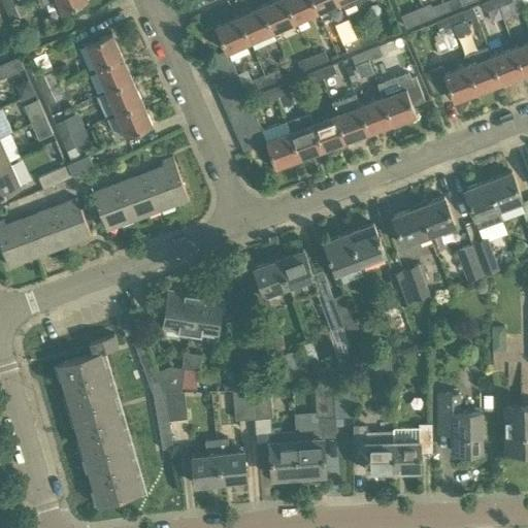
[(88,0),(40,0),(42,4),(52,0),(55,0),(61,12),(88,0)]
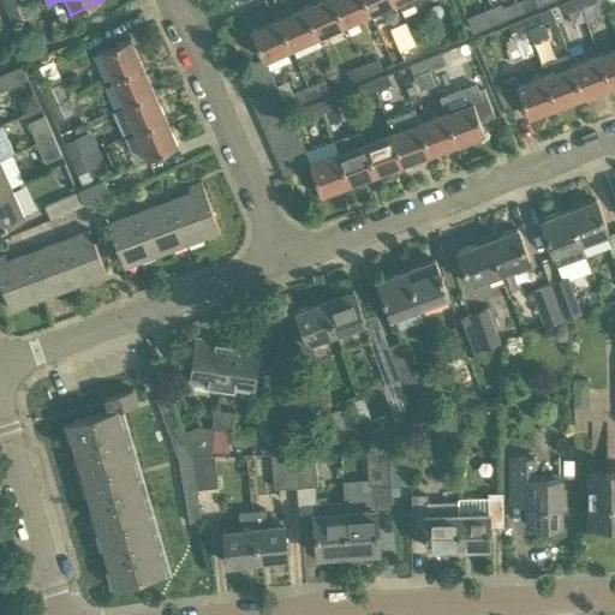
[(333,0),(317,0),(304,6),(317,37),(344,27),(333,0)]
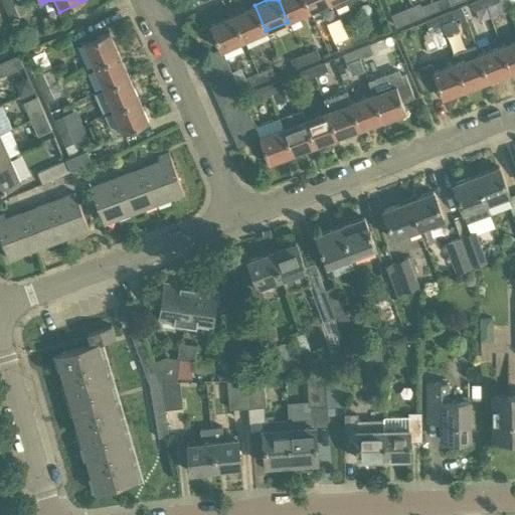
[(310,12),(305,0),(279,0),(288,22),(310,12)]
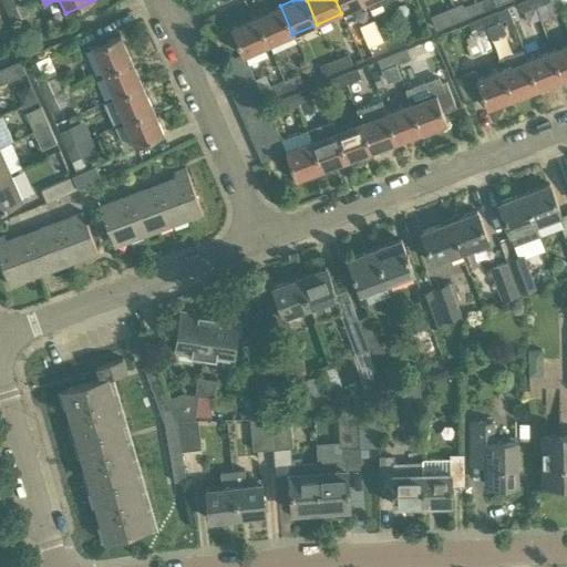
[(364,0),(336,0),(341,13),(366,2),(364,0)]
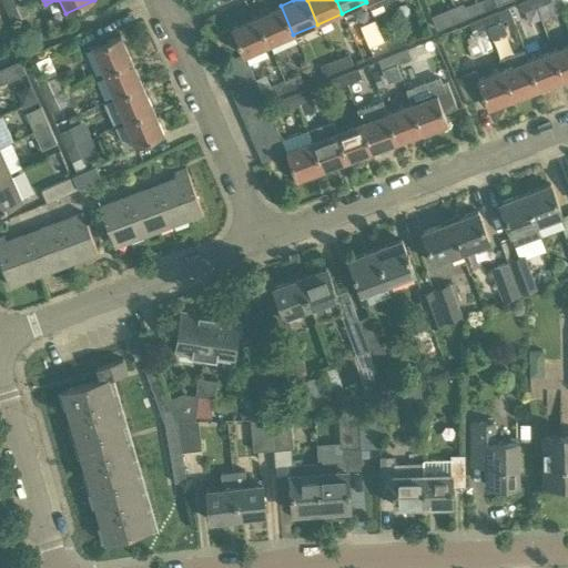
[(365,0),(366,2),(371,11),(395,0),(365,0)]
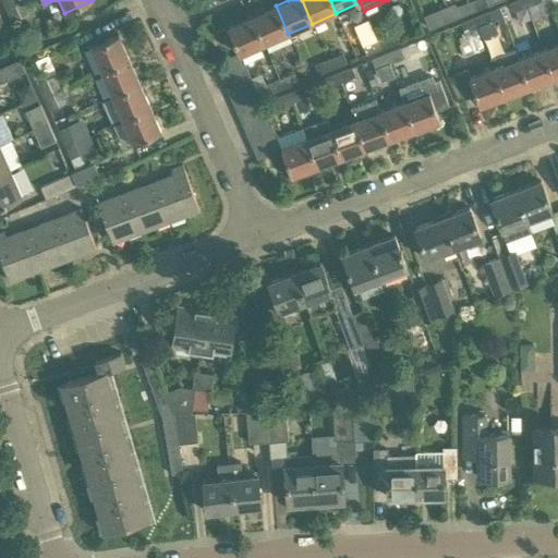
[(473,0),(469,2),(473,11),(487,5),(485,0),(473,0)]
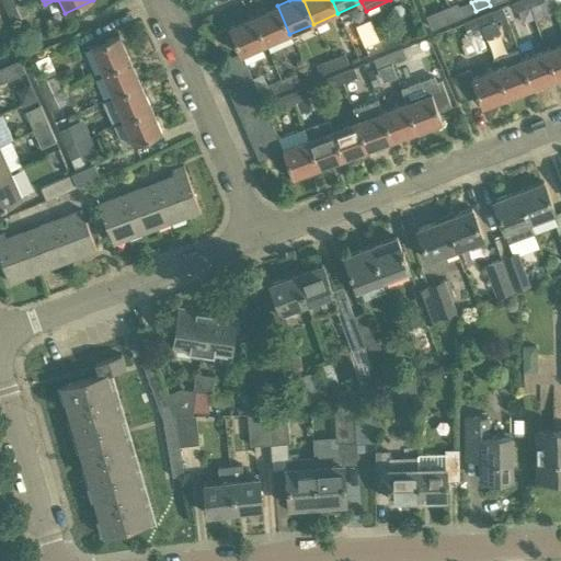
[(529,7),(526,0),(519,0),(512,3),(515,12),(529,7)]
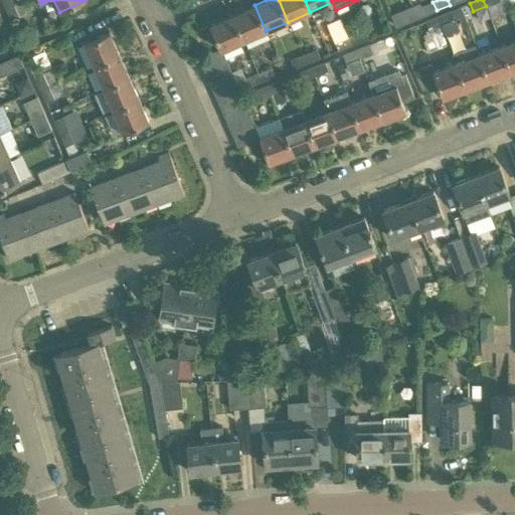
[(437,10),(433,2),(419,7),(423,15),(437,10)]
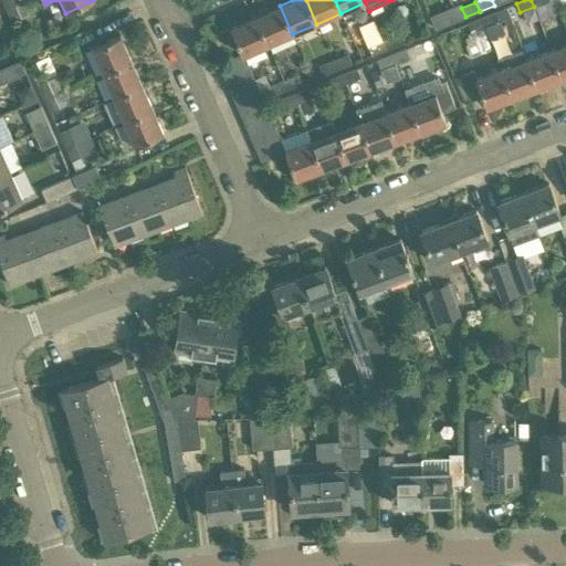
[(21,19),(14,4),(6,8),(11,22),(21,19)]
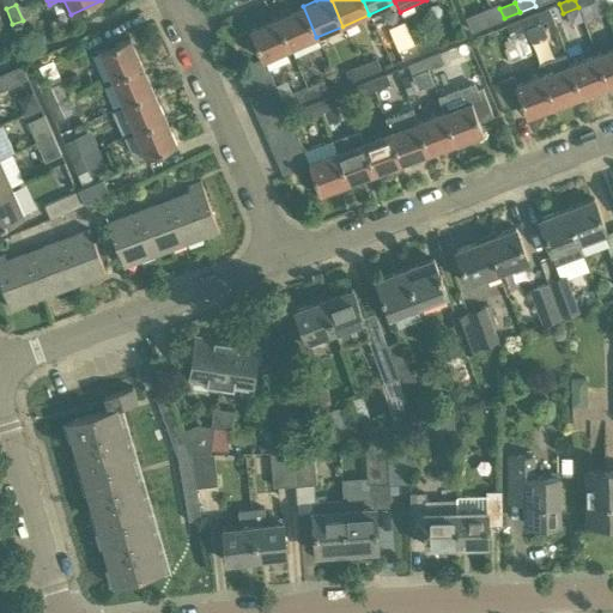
[(316,37),(303,6),(277,18),(291,49),(316,37)]
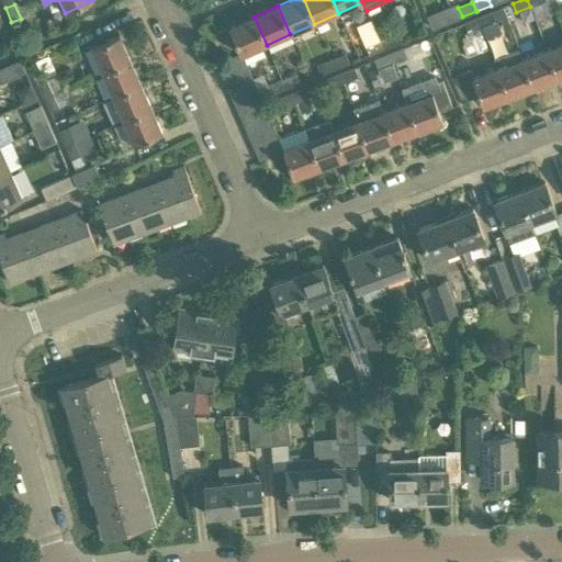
[(478,18),(482,26),(496,21),(493,12),(478,18)]
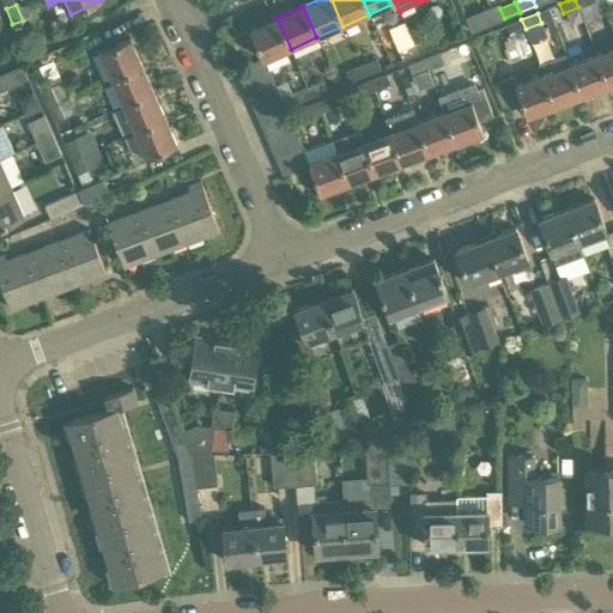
[(291,49),(277,18),(250,30),(262,59),(263,61),(265,60),(291,49)]
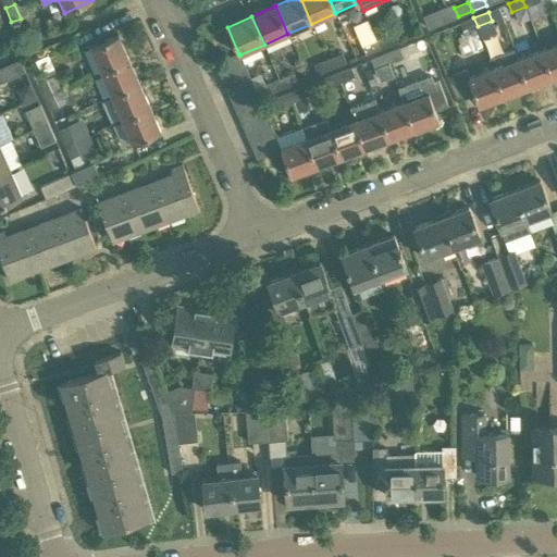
[(478,26),(473,17),(459,23),(462,32),(478,26)]
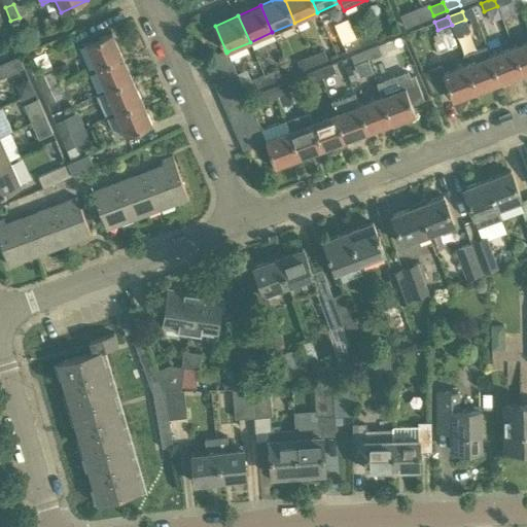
[(355,37),(359,46),(373,41),(369,32),(355,37)]
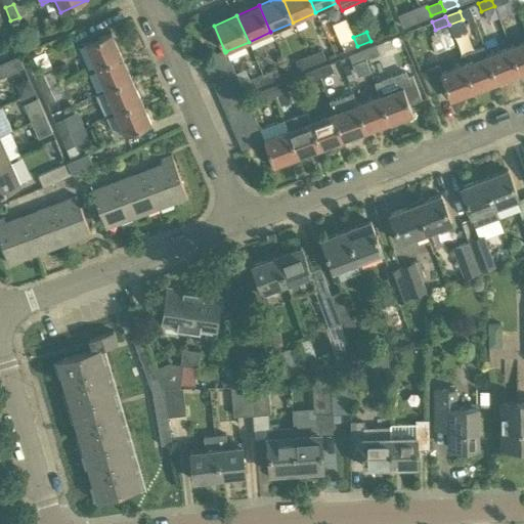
[(93,68),(120,56),(110,33),(83,45),(93,68)]
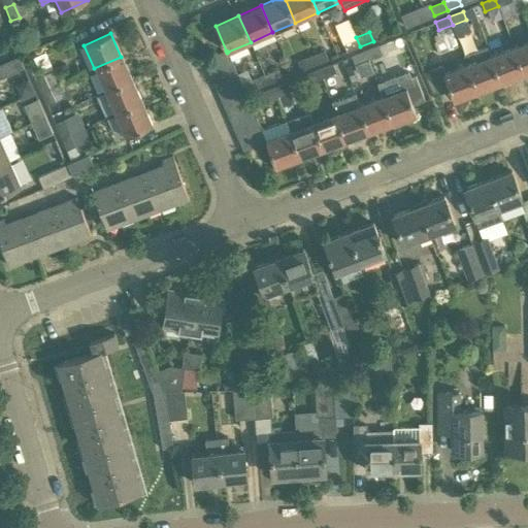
[(360,46),(356,37),(342,42),(347,52),(360,46)]
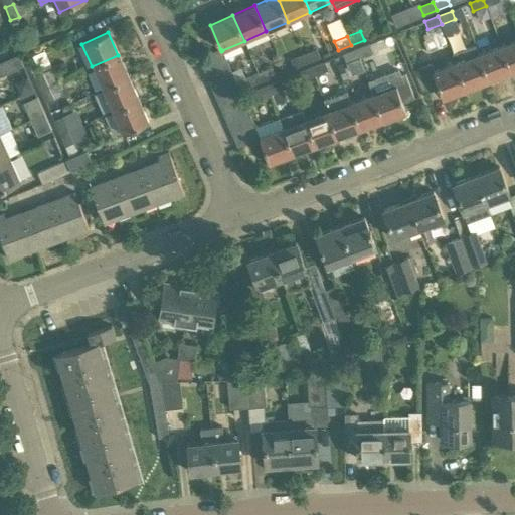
[(514,69),(514,39),(501,45),(511,72),(514,69)]
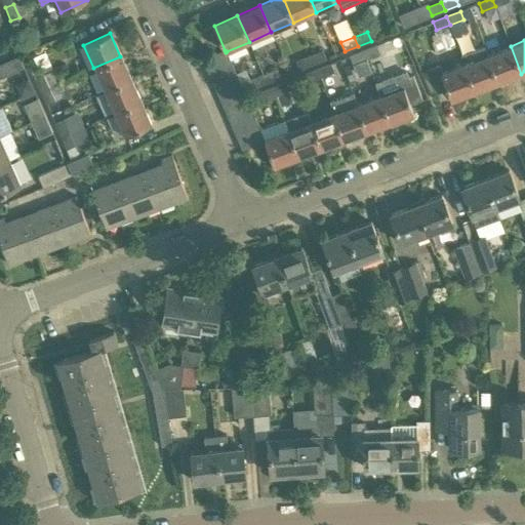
[(309,55),(312,65),(326,58),(320,43),(306,49),(309,55)]
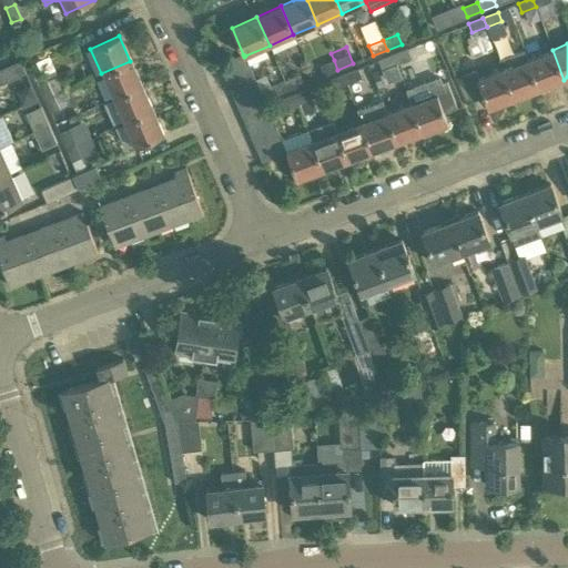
[(393,54),(396,63),(412,58),(407,49),(393,54)]
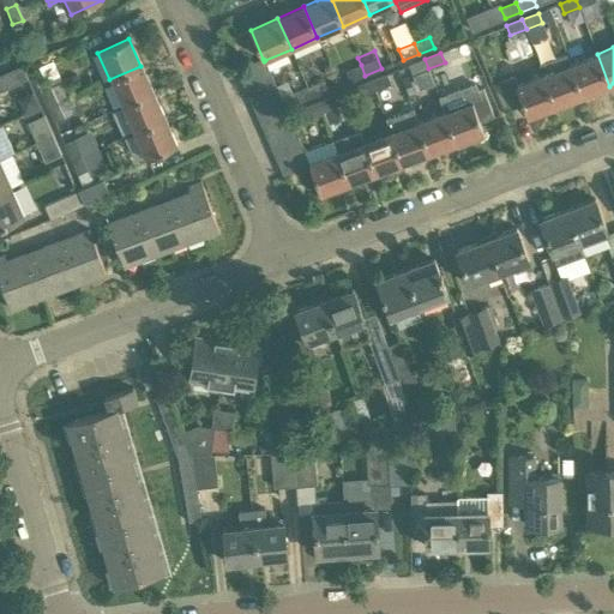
[(609,86),(597,54),(570,64),(582,96),(609,86)]
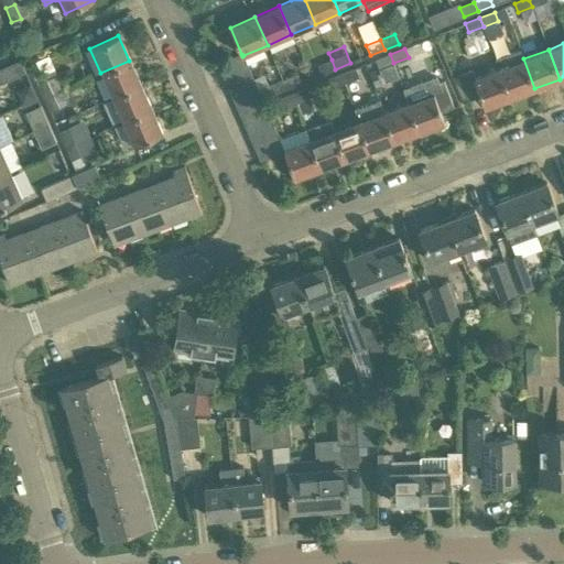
[(242,56),(241,54),(218,64),(223,76),(248,65),(243,55),(242,56)]
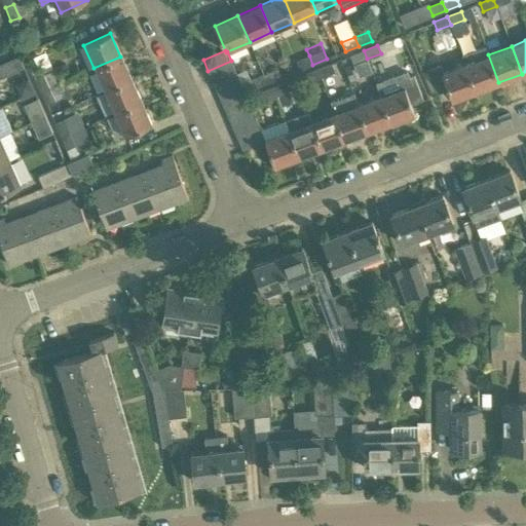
[(367,59),(364,50),(349,55),(353,65),(367,59)]
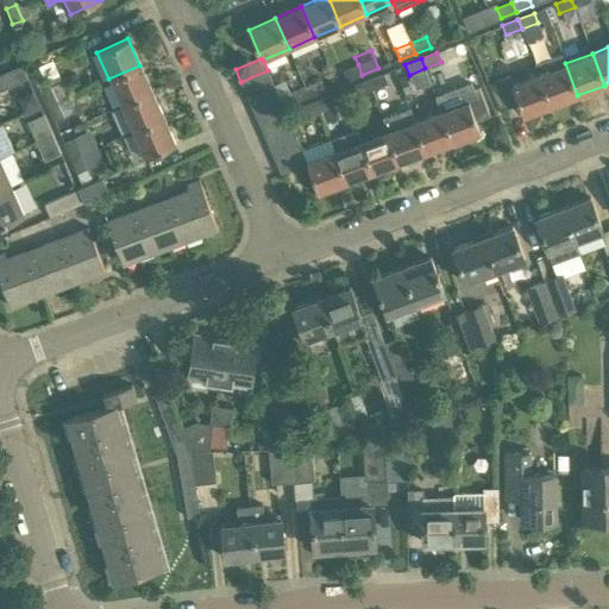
[(565,63),(539,74),(551,105),(577,95),(565,63)]
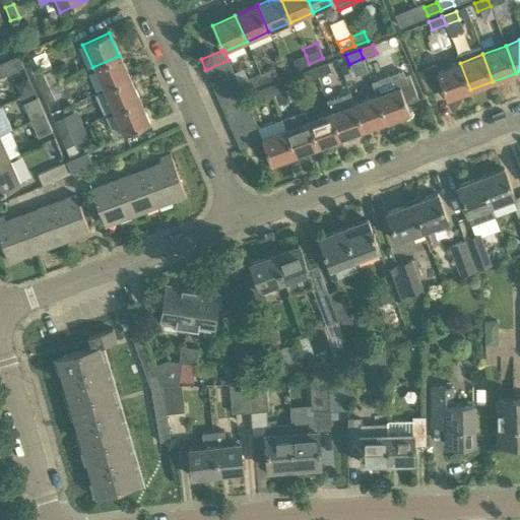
[(309,64),(306,55),(293,61),(296,69),(309,64)]
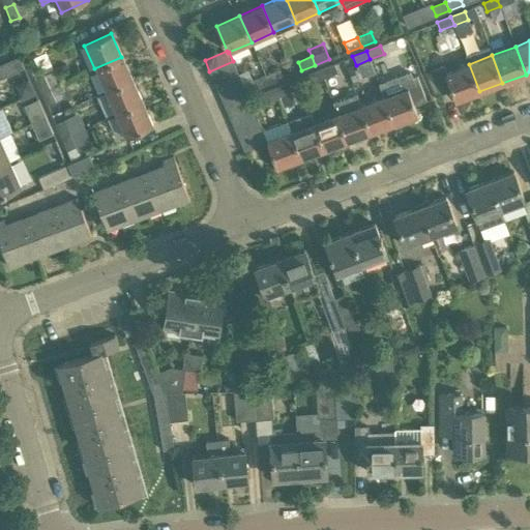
[(0,79),(25,69),(19,57),(0,65),(0,79)]
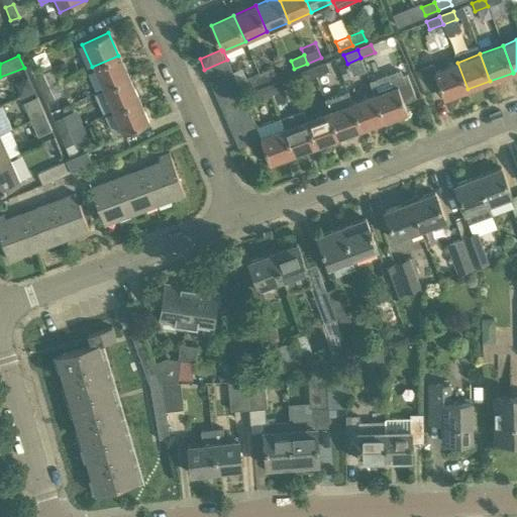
[(128,78),(118,56),(92,67),(101,90),(128,78)]
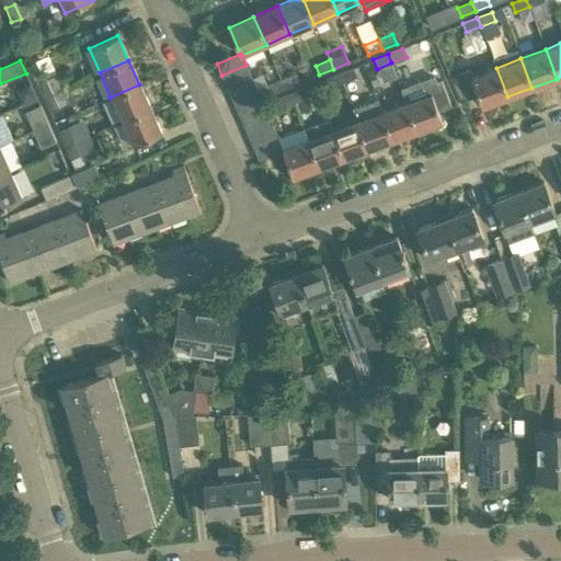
[(252,77),(247,65),(221,76),(227,88),(252,77)]
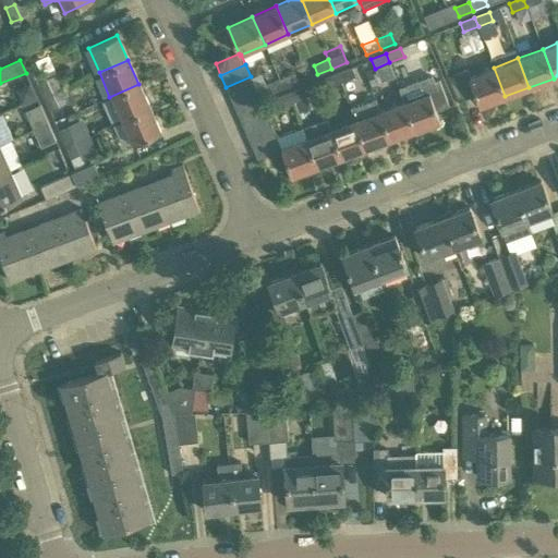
[(337,73),(341,83),(355,76),(351,68),(337,73)]
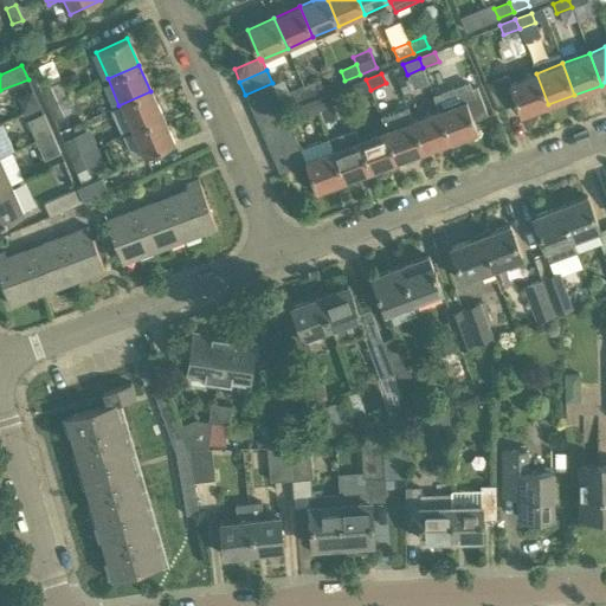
[(521,115),(548,104),(536,73),(510,82),(508,75),(491,81),(502,109),(516,103),(521,115)]
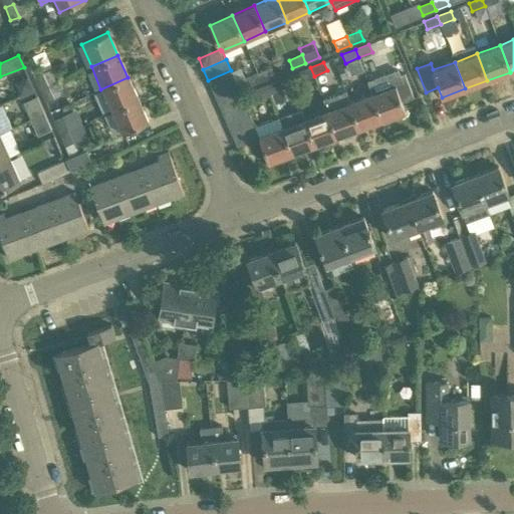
[(347,77),(342,65),(336,67),(341,79),(347,77)]
